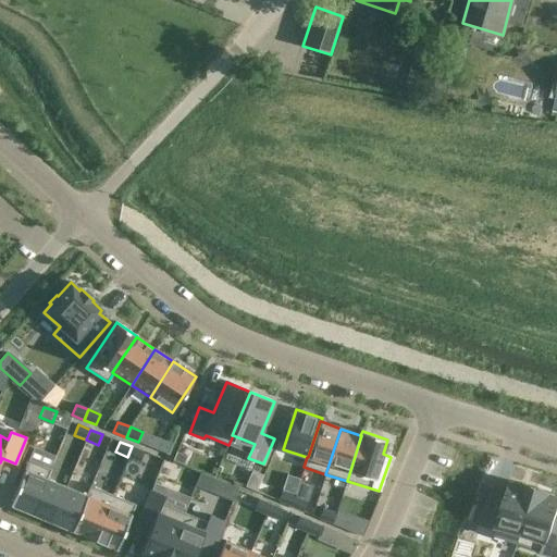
[(132,446),(127,457),(139,461),(144,452),(132,446)]
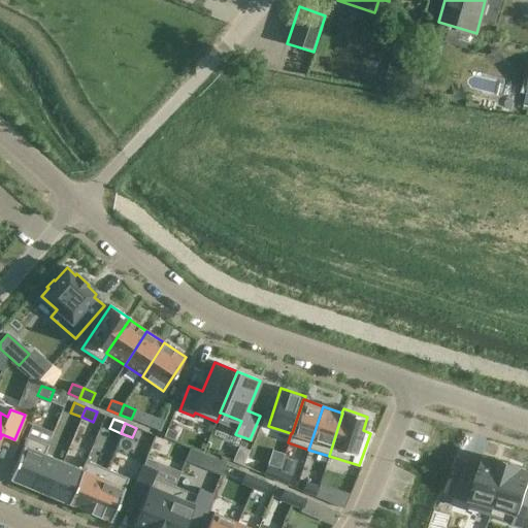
[(168,428),(165,436),(174,440),(177,432),(168,428)]
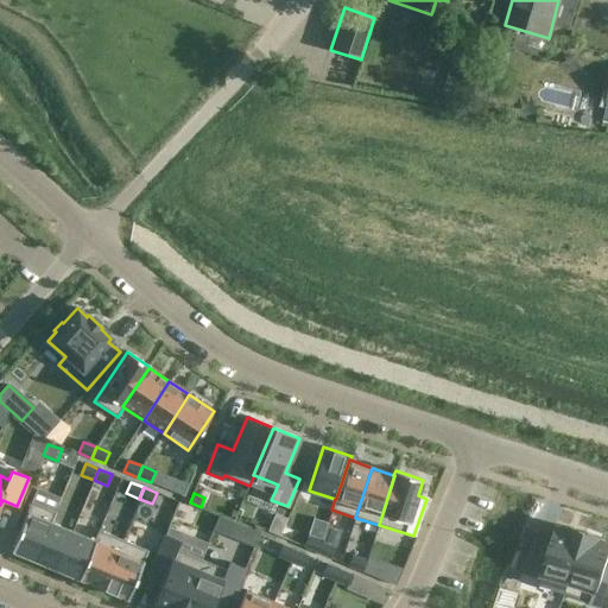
[(25,517),(11,551),(13,551),(35,559),(50,521),(51,523),(56,512),(31,501),(25,517)]
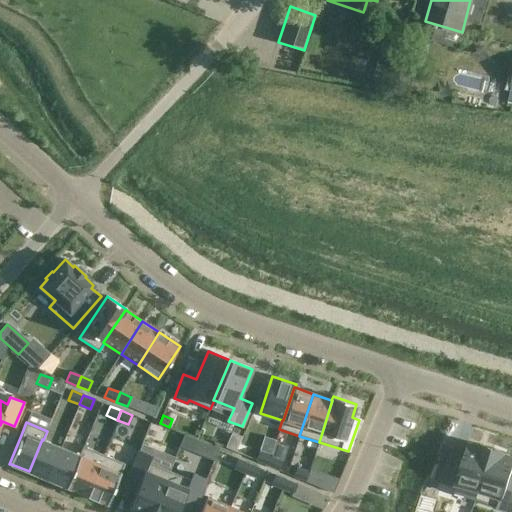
[(42,439),(29,471),(48,479),(61,447),(43,440),(42,439)]
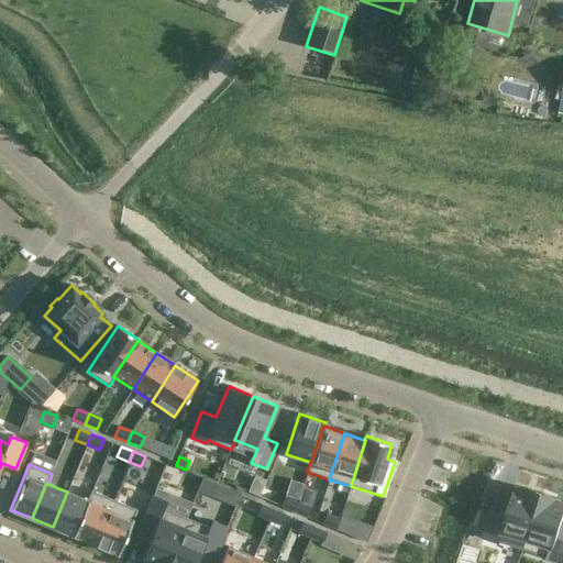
[(240,496),(242,489),(235,487),(234,490),(225,486),(220,500),(235,507),(240,496)]
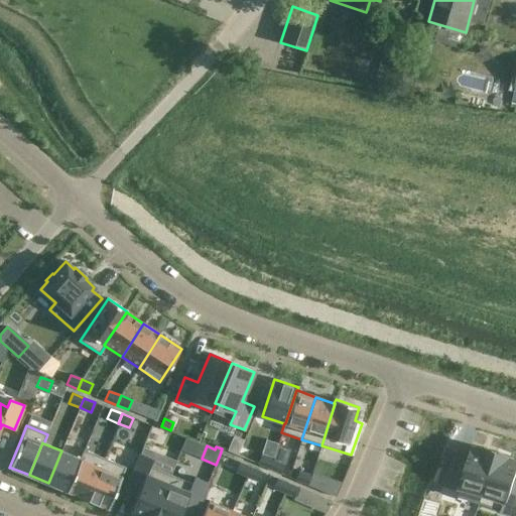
[(452,468),(443,492),(480,504),(497,452),(483,447),(483,449),(473,445),(468,459),(464,472),(452,468)]
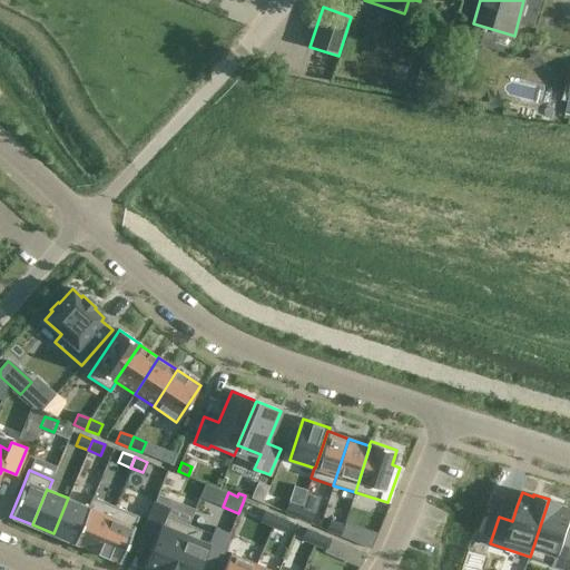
[(491,494),(487,507),(501,511),(504,499),(491,494)]
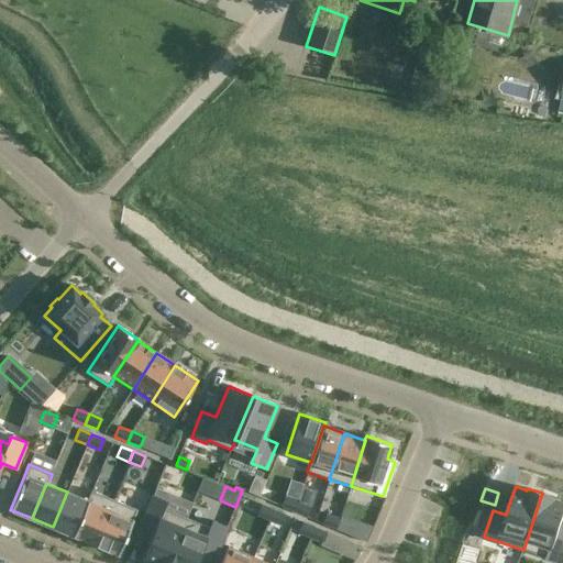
[(88,500),(74,536),(94,544),(112,499),(91,490),(87,500),(88,500)]
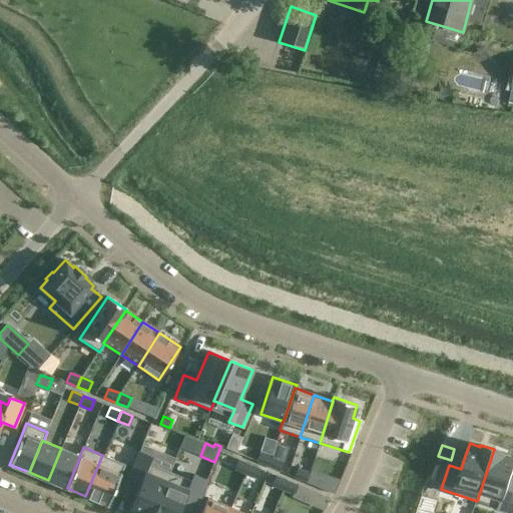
[(61,448),(48,480),(67,488),(80,456),(79,456),(61,448)]
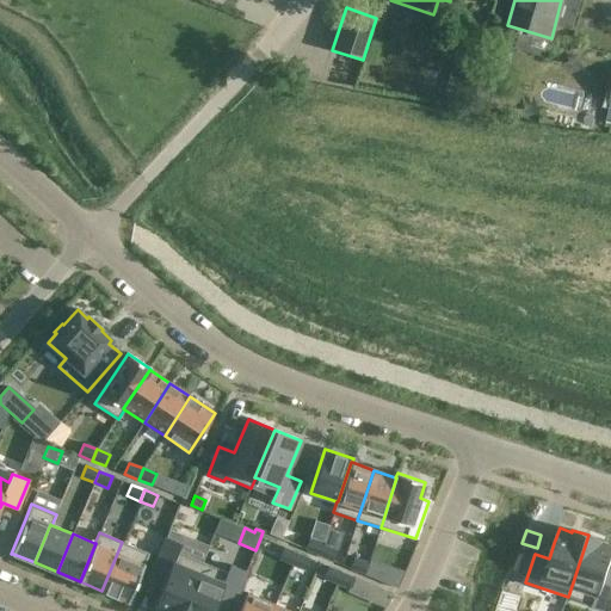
[(588,535),(568,597),(610,610),(610,578),(606,576),(610,561),(610,544),(604,542),(605,541),(588,535)]
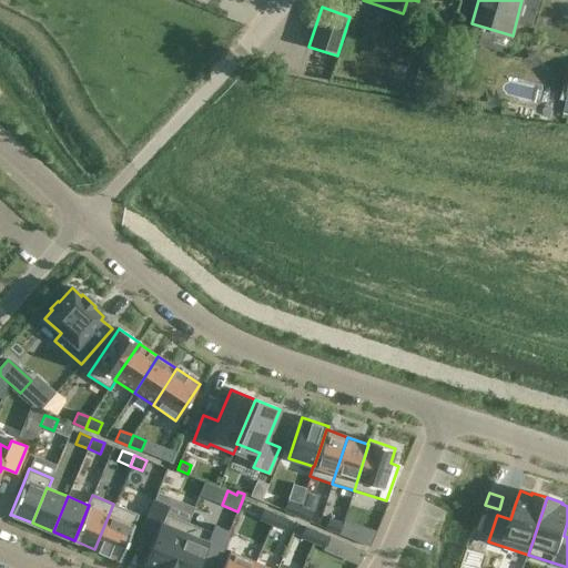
[(149,548),(141,566),(145,567),(169,567),(189,523),(165,513),(169,506),(153,500),(142,526),(155,531),(149,548)]
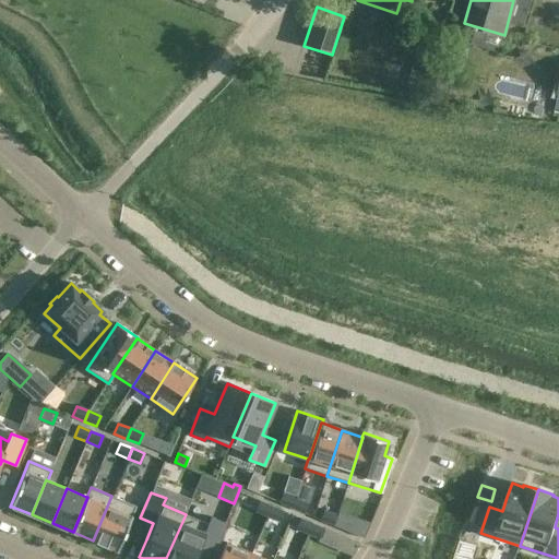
[(284,492),(280,503),(292,508),(296,498),(284,492)]
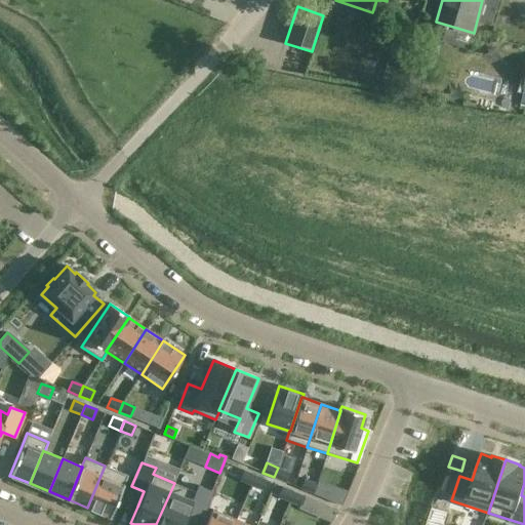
[(105,466),(87,508),(108,516),(108,517),(110,518),(127,475),(105,466)]
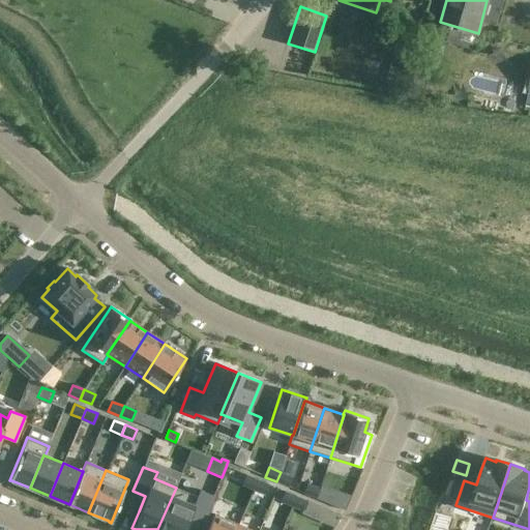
[(281,472),(276,481),(288,487),(292,477),(281,472)]
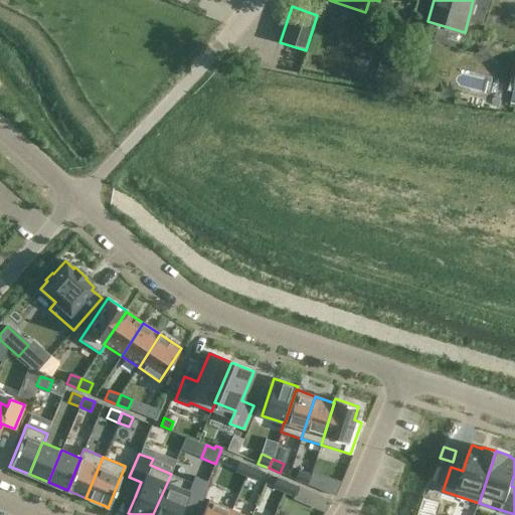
[(238,462),(234,471),(245,476),(249,467),(238,462)]
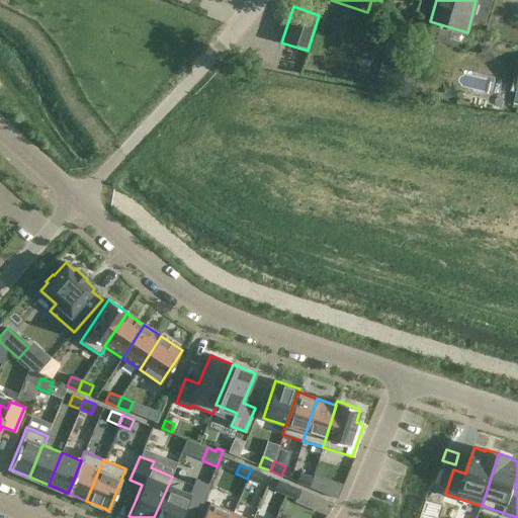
[(251,469),(247,479),(259,484),(263,473),(251,469)]
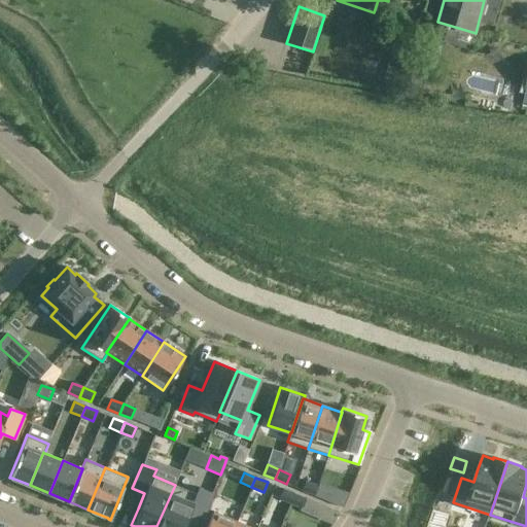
[(307,481),(303,490),(314,495),(318,486),(307,481)]
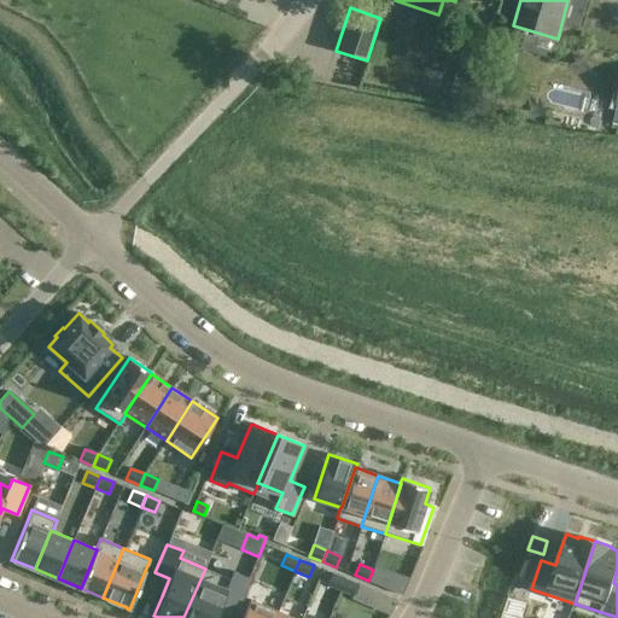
[(205,569),(184,617),(215,617),(222,601),(237,607),(249,578),(233,571),(229,579),(205,569)]
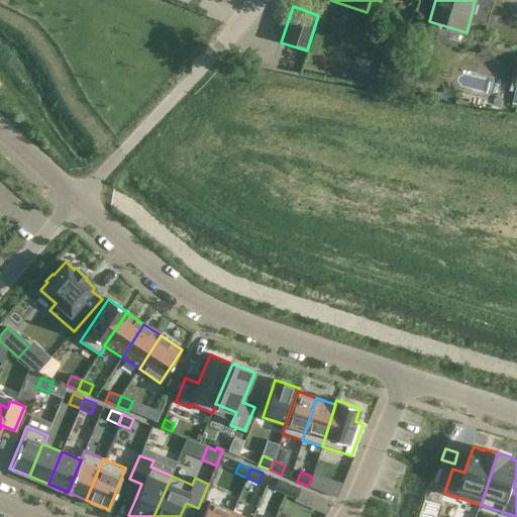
[(278,480),(274,489),(285,494),(289,485),(278,480)]
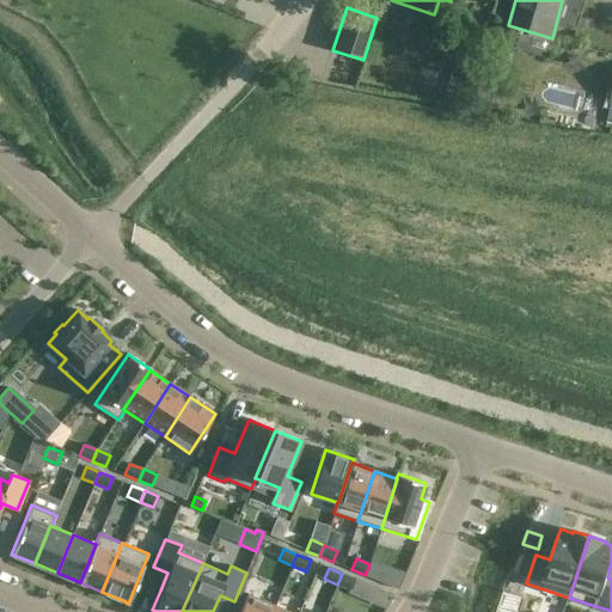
[(385,583),(398,589),(405,573),(391,569),(385,583)]
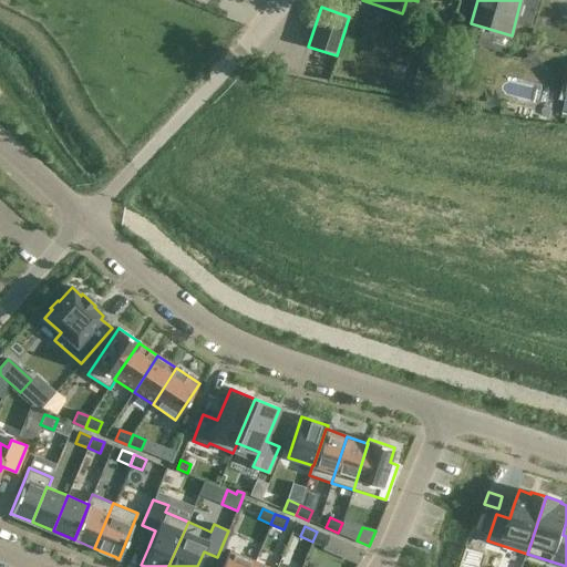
[(317,532),(312,542),(325,547),(329,536),(317,532)]
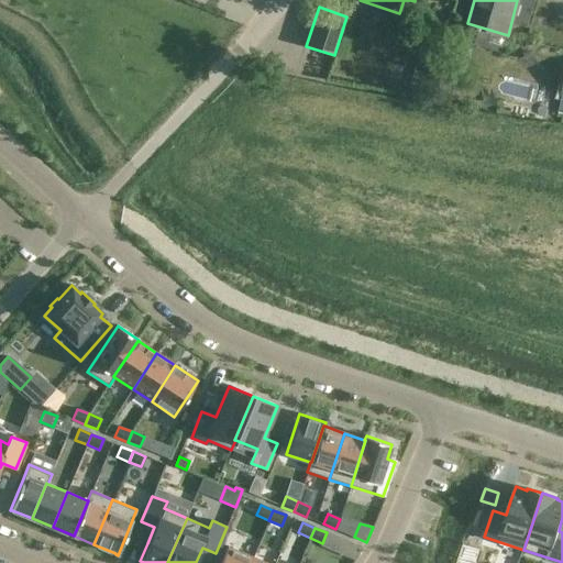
[(363,548),(348,541),(343,554),(355,560),(363,548)]
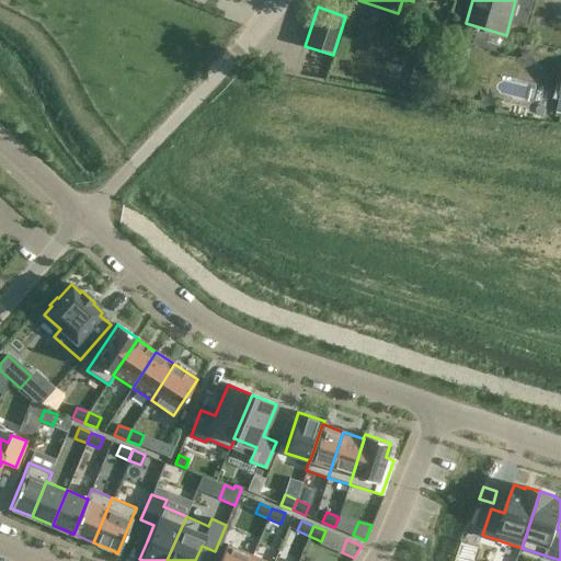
[(461,542),(455,560),(472,560),(478,548),(461,542)]
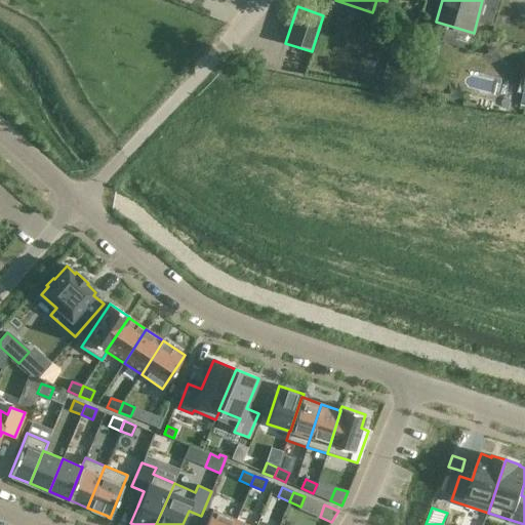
[(212,510),(206,524),(234,524),(236,520),(212,510)]
